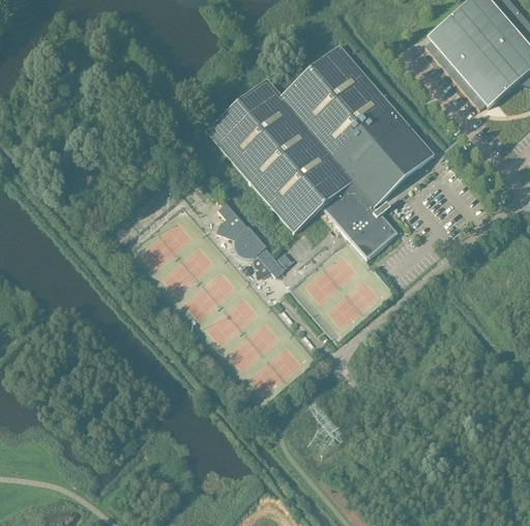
[(529,25),(507,0),(470,0),(428,37),(431,40),(423,47),(478,110),(486,105),(488,108),(518,82),(522,84),(526,86),(529,87),(529,86),(529,25)]
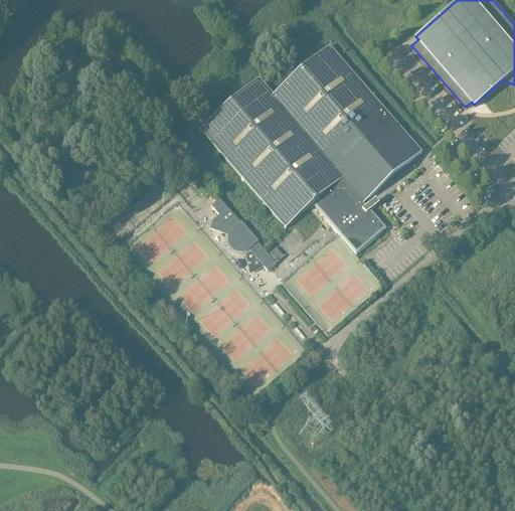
[(363,200),(420,151),(379,103),(329,44),(273,94),(259,76),(199,129),(285,226),(312,203),(326,218),(329,222),(326,225),(329,229),(332,226),(355,253),(386,226),(363,200)]
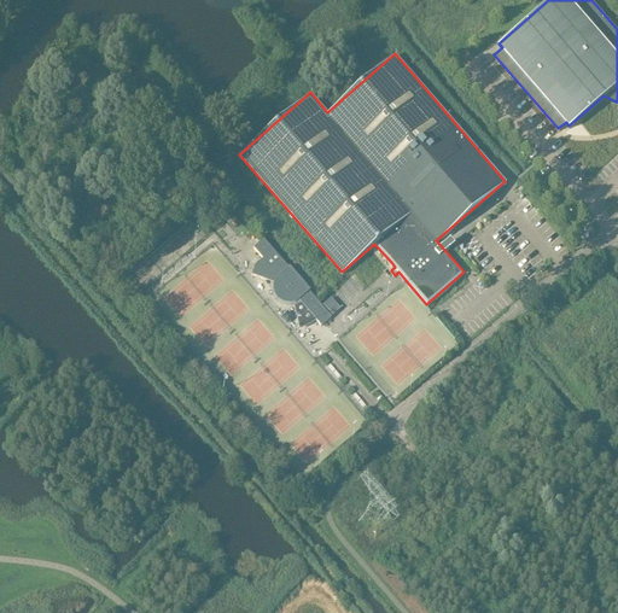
[(229,223),(238,216),(231,206),(221,215),(229,223)]
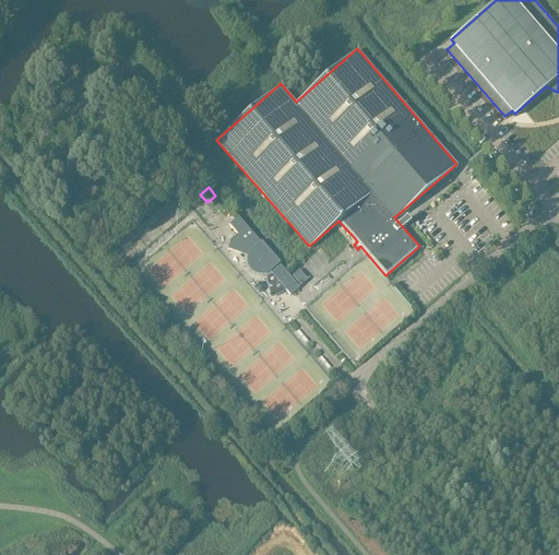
[(532,209),(536,204),(532,199),(527,203),(532,209)]
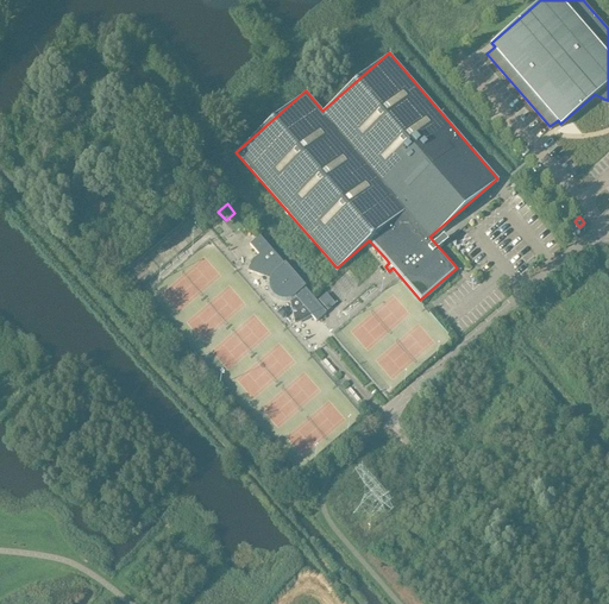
[(315,318),(326,309),(308,289),(259,233),(249,241),(258,252),(256,255),(253,257),(251,260),(249,264),(248,266),(248,268),(270,276),(269,281),(270,284),(271,289),(274,291),(277,294),(281,296),(286,296),(289,295),(293,293),(296,295),(311,313),(315,318)]
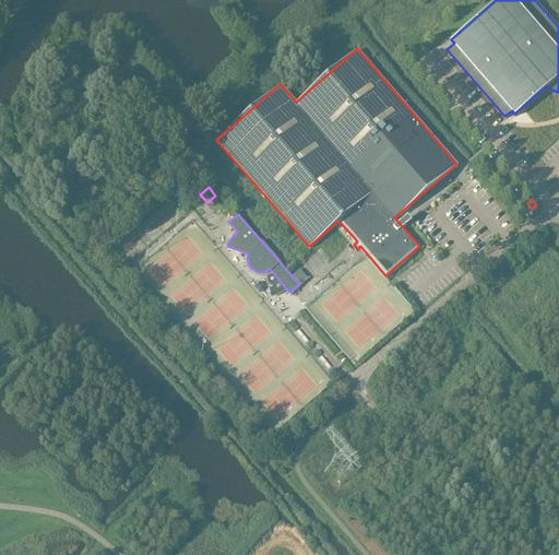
[(297,268),(292,273),(300,283),(306,278),(307,276),(299,267),(297,268)]
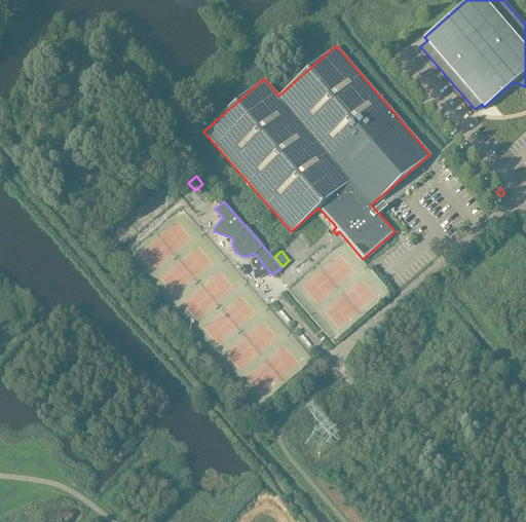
[(264,273),(268,270),(256,255),(255,256),(253,258),(250,259),(255,277),(260,275),(262,274),(264,273)]
